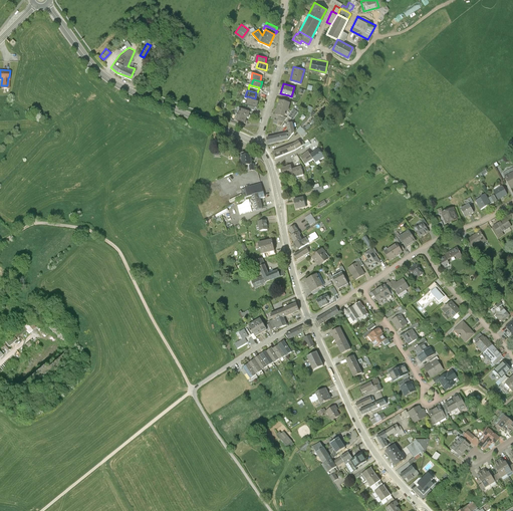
[(248,96),(246,102),(247,103),(254,104),(255,105),(257,99),(255,98),(248,96)]
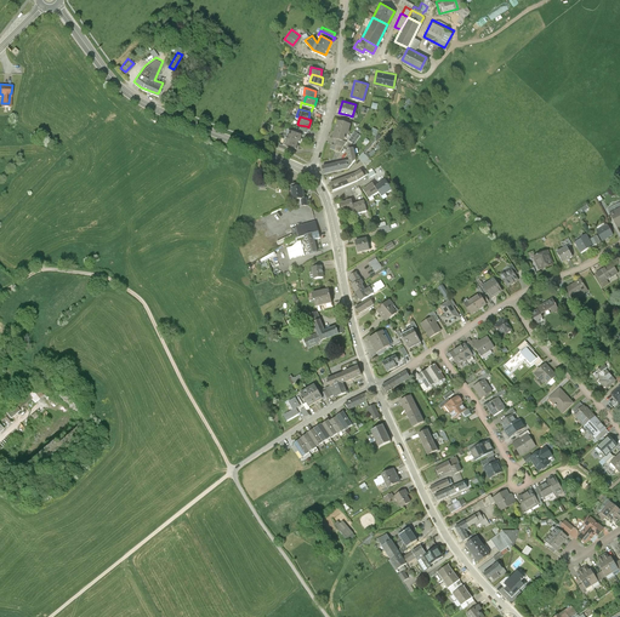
[(350,121),(336,118),(333,135),(335,136),(343,138),(345,130),(347,131),(350,121)]
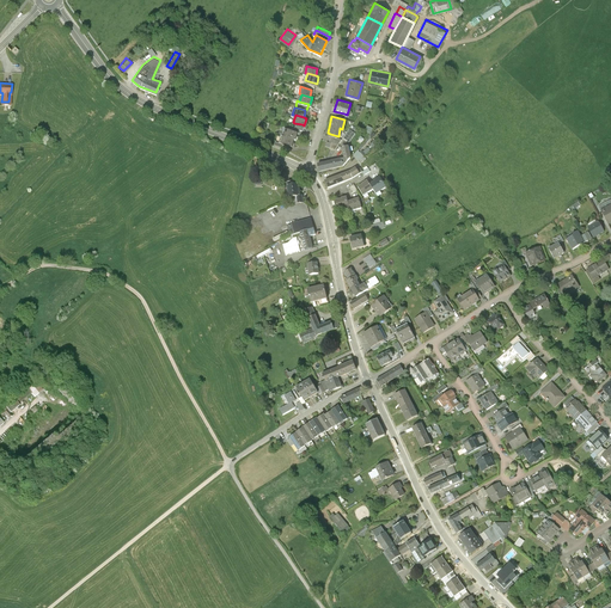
[(354,130),(348,127),(344,131),(342,135),(348,140),(354,130)]
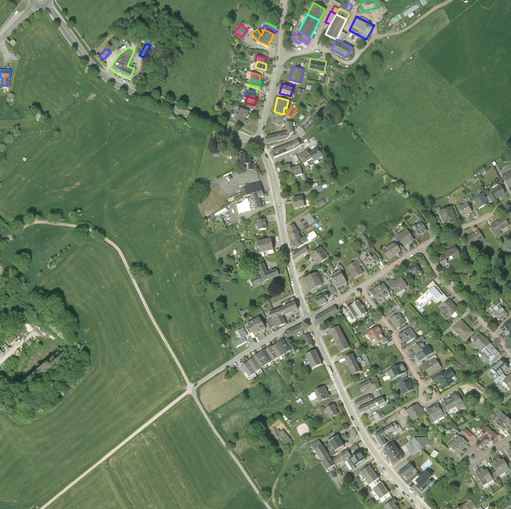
[(245,115),(246,115),(248,109),(243,108),(239,107),(237,113),(245,115)]
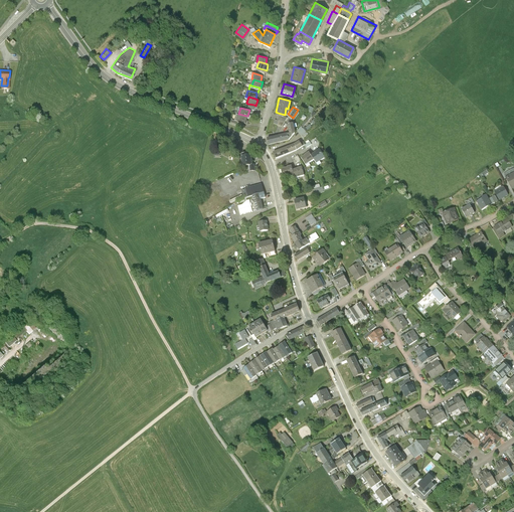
[(236,120),(245,122),(246,116),(238,114),(237,113),(236,119),(235,119),(236,120)]
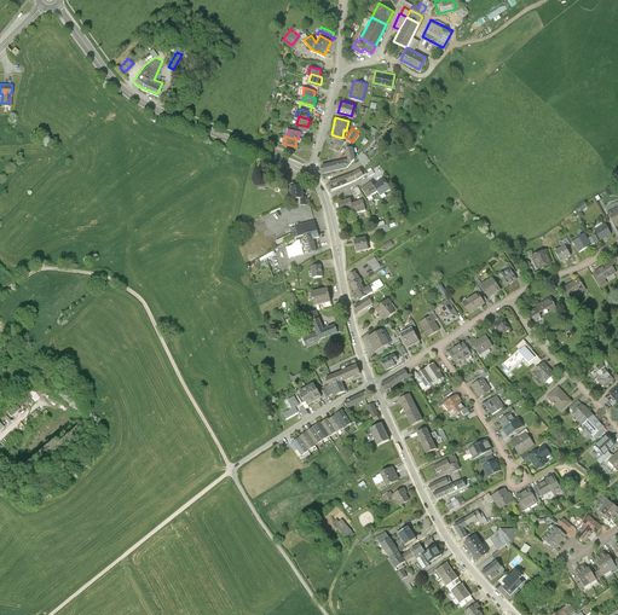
[(347,157),(333,161),(334,168),(346,166),(354,157),(352,146),(345,149),(347,157)]
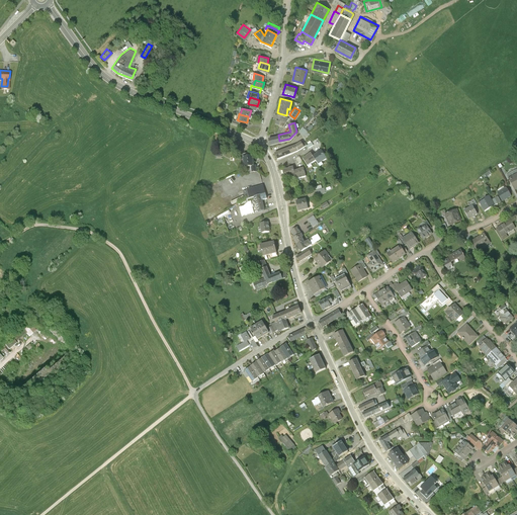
[(303,125),(297,130),(302,134),(307,131),(304,126),(303,125)]
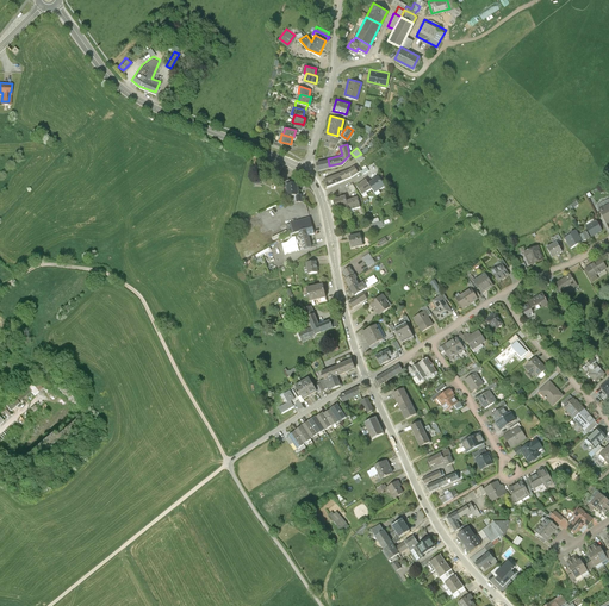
[(328,158),(316,161),(317,169),(329,166),(328,158)]
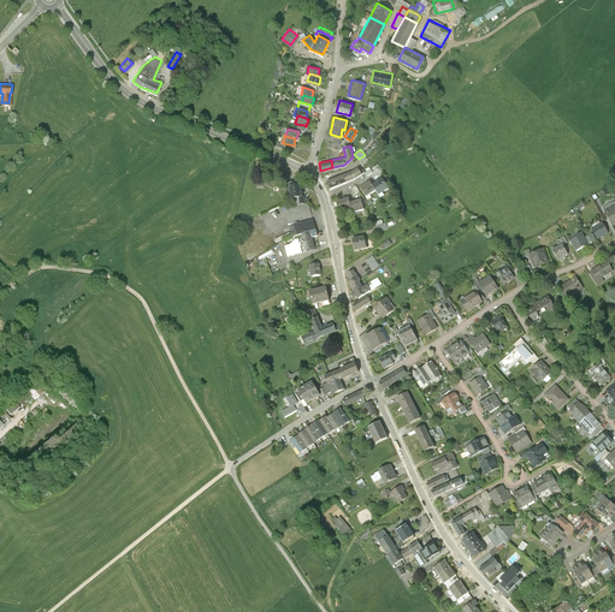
[(356,166),(352,171),(354,177),(361,172),(356,166)]
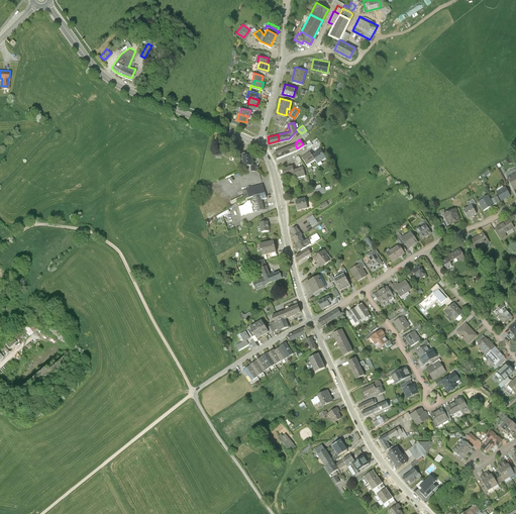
[(305,142),(305,143),(308,148),(313,144),(310,139),(305,142)]
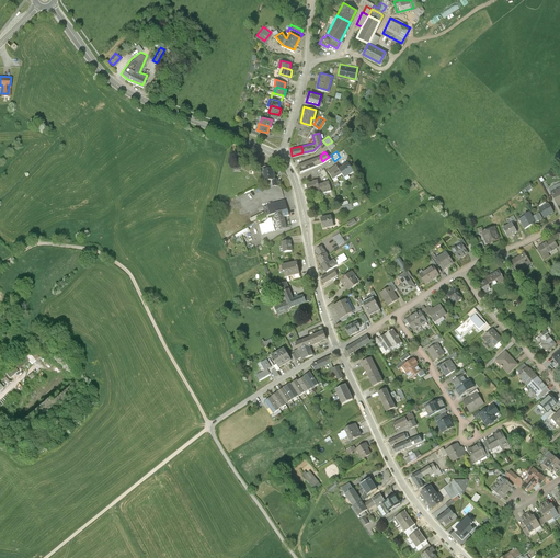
[(322,161),(320,156),(310,159),(313,166),(322,161)]
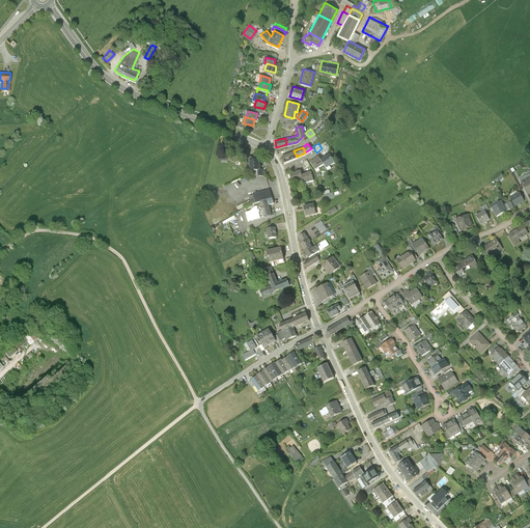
[(297,157),(294,150),(281,156),(283,161),(297,157)]
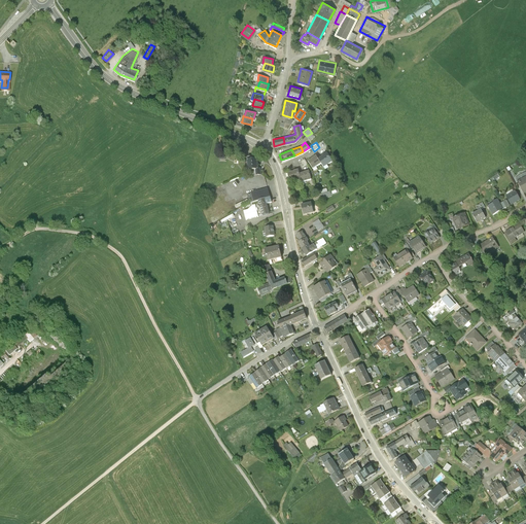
[(331,160),(325,150),(322,152),(322,153),(317,156),(320,161),(322,165),(326,163),(331,160)]
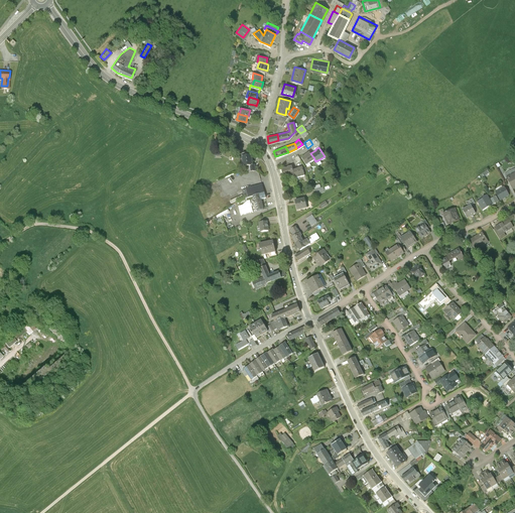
[(310,153),(308,150),(305,152),(305,153),(300,155),(305,162),(308,160),(313,157),(310,153)]
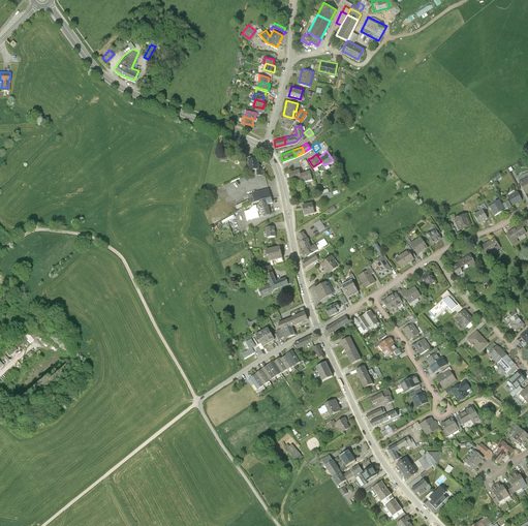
[(305,156),(299,160),(303,165),(308,162),(305,156)]
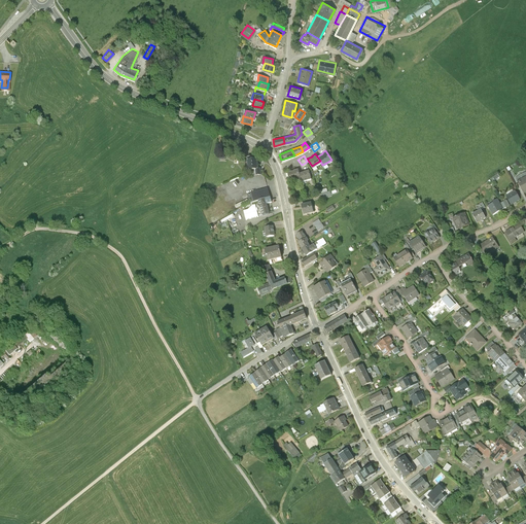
[(256,166),(255,156),(246,158),(247,168),(254,167),(256,167),(256,166)]
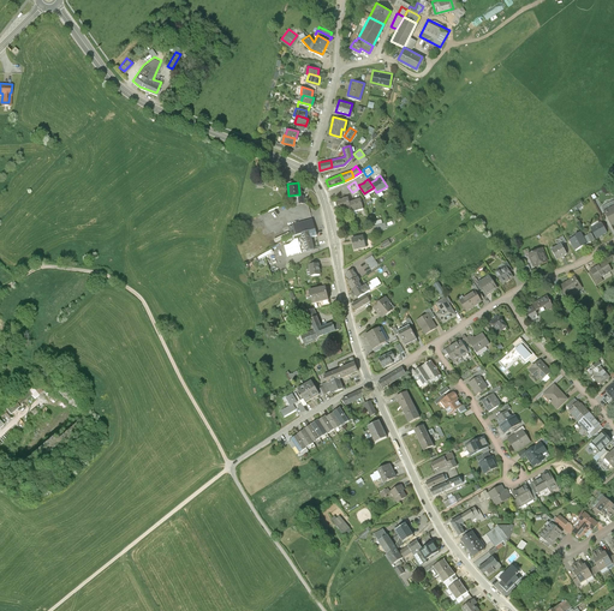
[(349,201),(347,196),(343,197),(337,199),(339,208),(350,205),(349,201)]
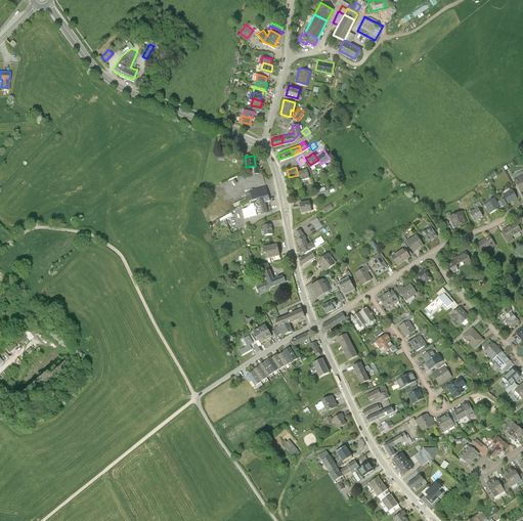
[(309,176),(306,168),(302,169),(303,169),(297,171),(298,175),(299,178),(309,176)]
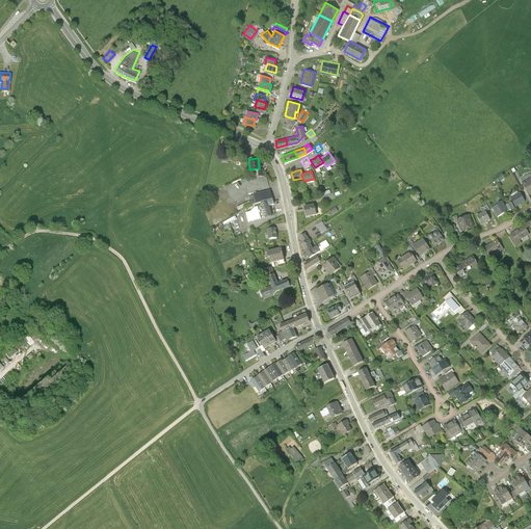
[(530,172),(527,173),(523,175),(520,178),(522,181),(528,193),(530,191),(530,172)]
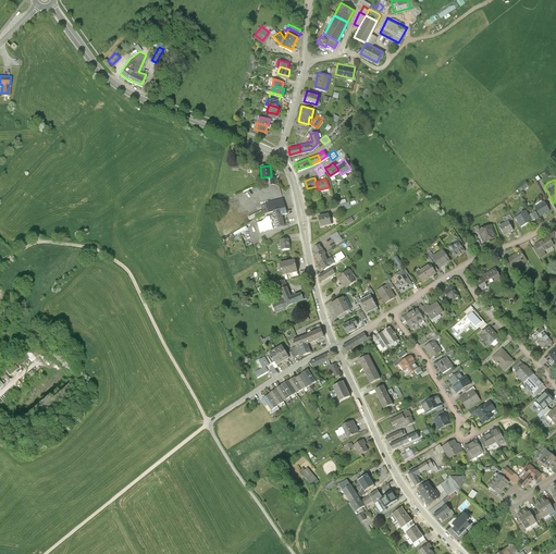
[(271,208),(284,205),(282,197),(260,204),(262,209),(262,211),(263,212),(272,210),(271,208)]
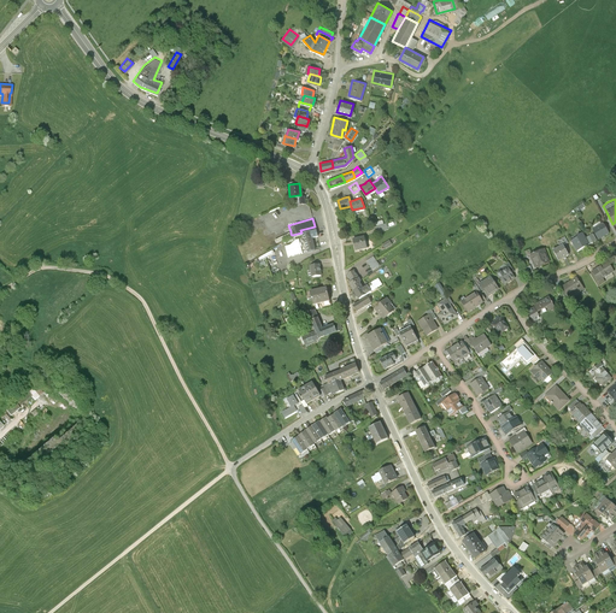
[(606,227),(603,220),(591,227),(593,230),(597,237),(608,231),(605,227),(606,227)]
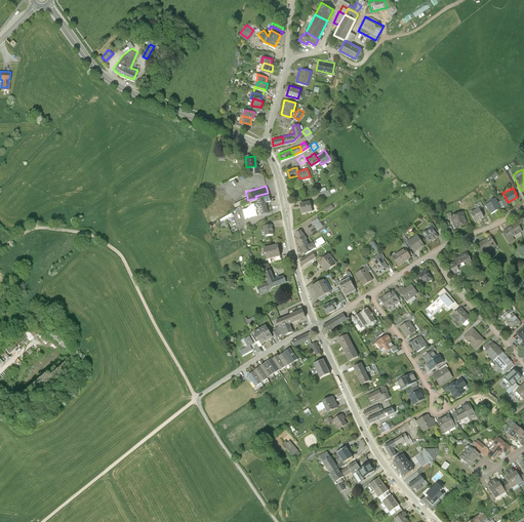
[(260,212),(268,210),(265,200),(269,199),(268,193),(255,196),(256,198),(260,212)]
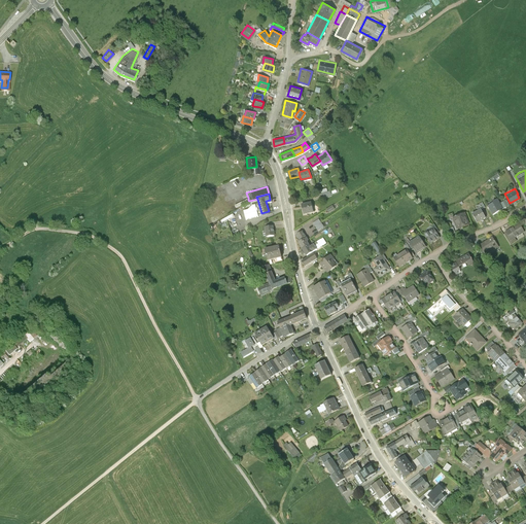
[(499,201),(496,197),(491,200),(492,201),(487,204),(492,213),(502,207),(499,201)]
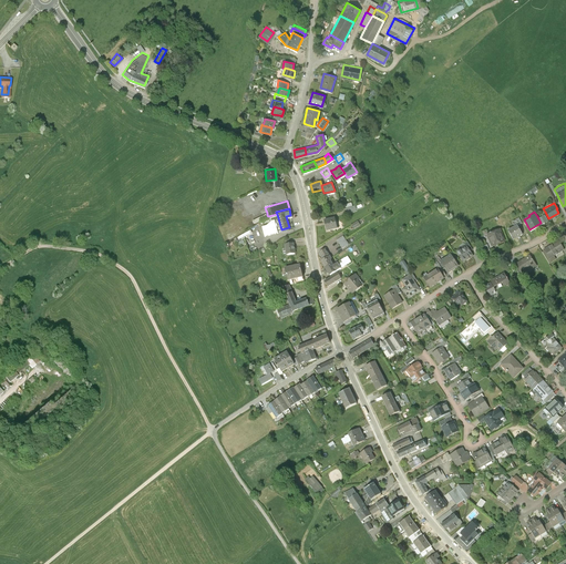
[(514,225),(516,224),(521,221),(517,215),(511,219),(514,225)]
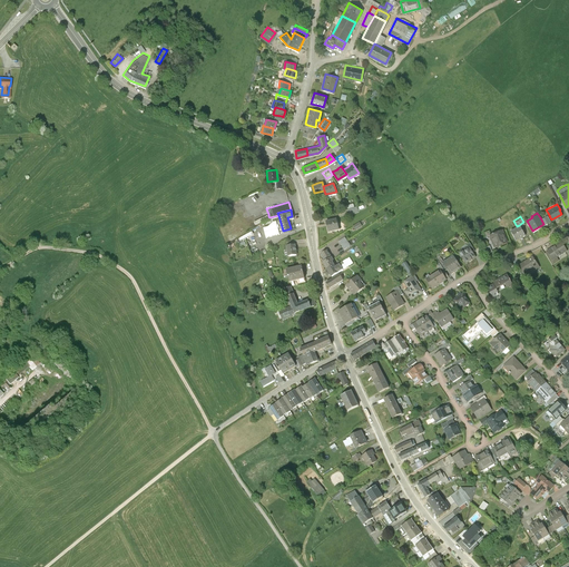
[(335,217),(325,220),(327,230),(337,227),(335,217)]
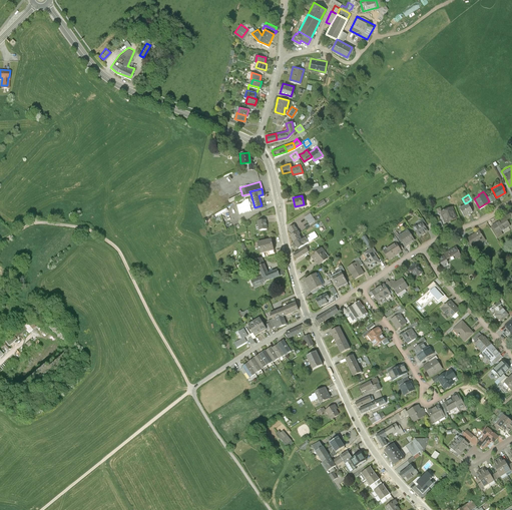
[(250,208),(247,197),(245,197),(240,202),(236,203),(238,211),(250,208)]
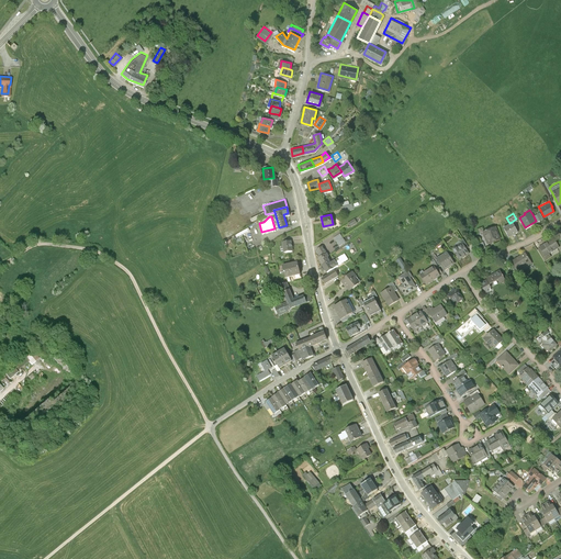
[(517,230),(512,222),(509,223),(503,226),(507,235),(517,230)]
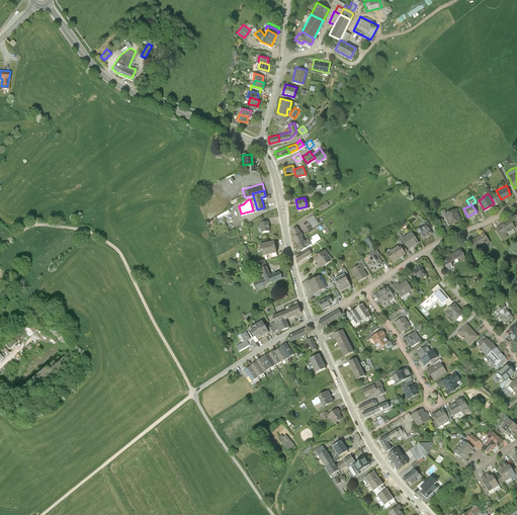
[(217,205),(205,213),(207,217),(219,208),(217,205)]
